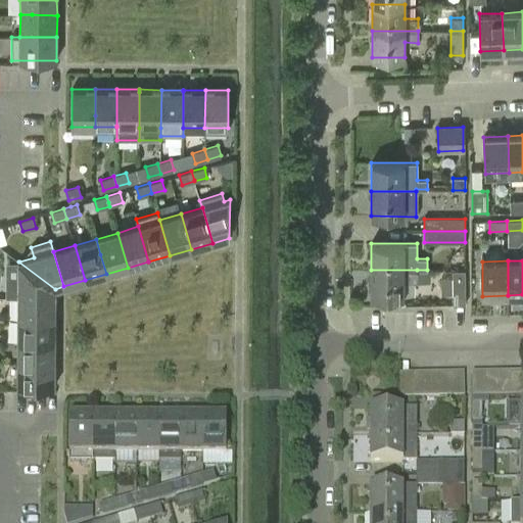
[(6,278),(6,298),(18,298),(18,297),(55,298),(55,289),(18,262),(18,263),(18,278),(6,278)]
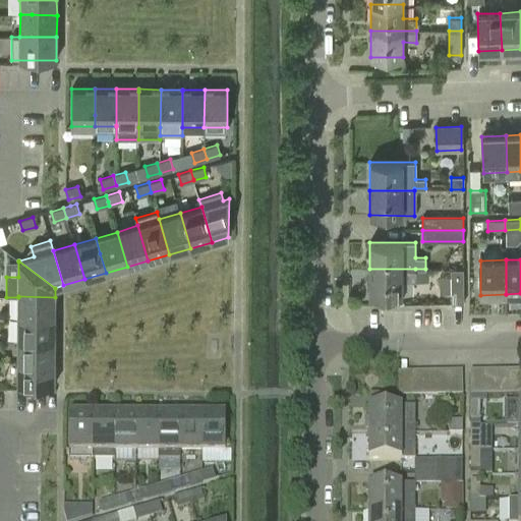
[(369,269),(369,296),(381,296),(402,296),(402,281),(415,281),(415,269),(369,269)]
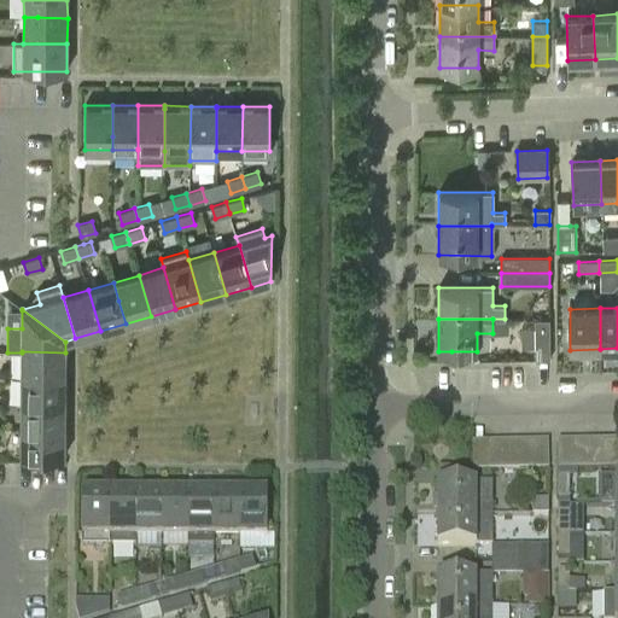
[(535,328),(535,360),(549,360),(549,320),(535,320),(535,328)]
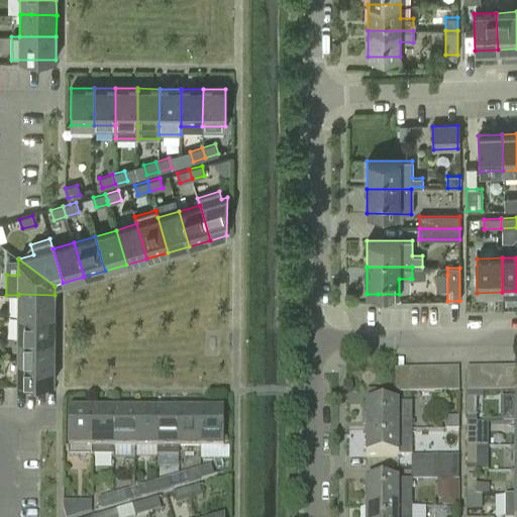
[(18,295),(17,316),(45,316),(54,316),(55,295),(18,294),(18,295)]
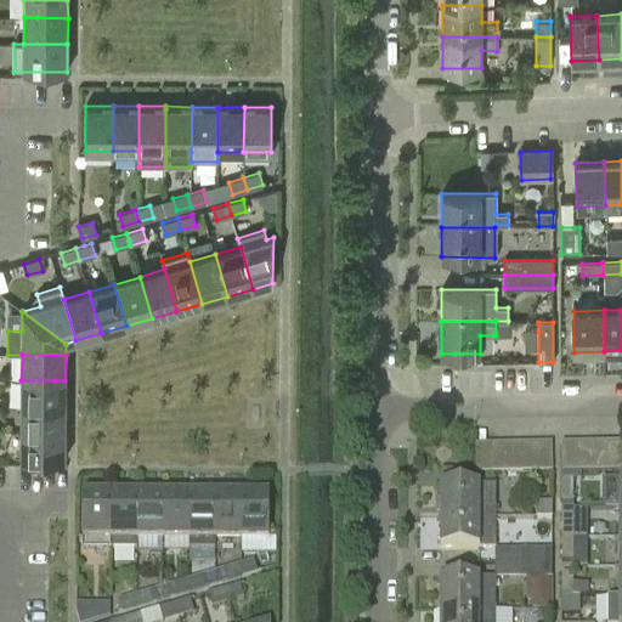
[(21,380),(21,407),(43,407),(64,407),(64,380),(55,380),(21,380)]
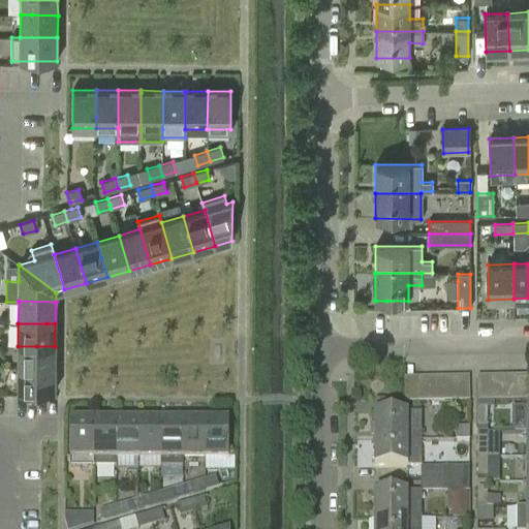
[(18,346),(18,368),(33,368),(55,369),(55,346),(36,346),(18,346)]
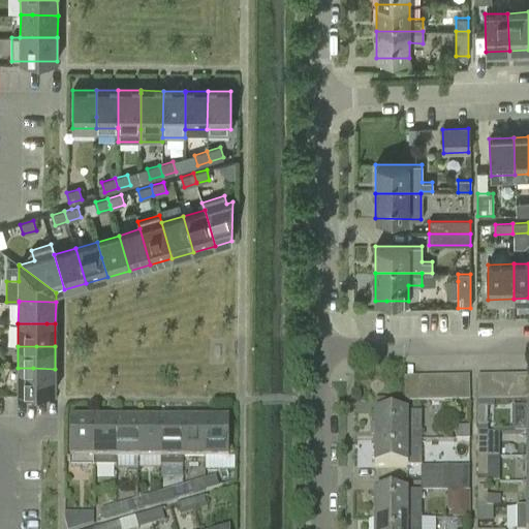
[(18,368),(18,392),(55,392),(55,369),(33,368),(18,368)]
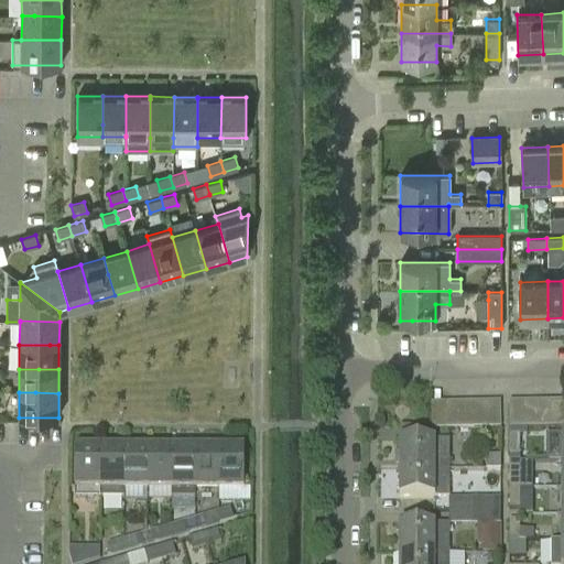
[(522,402),(509,403),(509,427),(522,427),(522,402)]
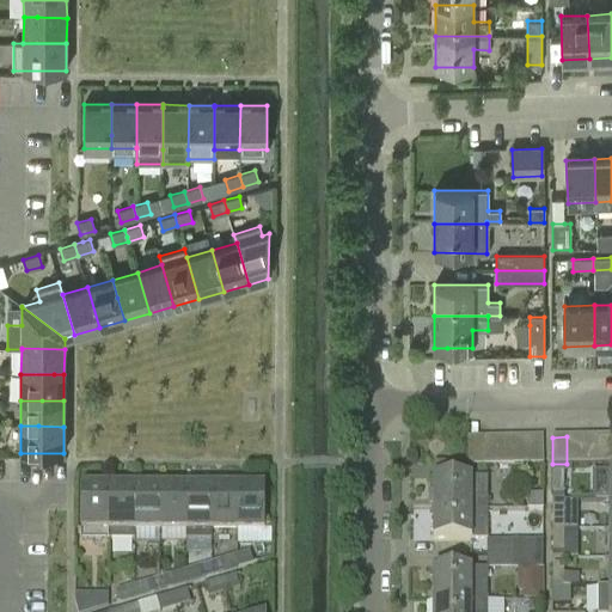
[(567,436),(567,464),(582,464),(582,436),(567,436)]
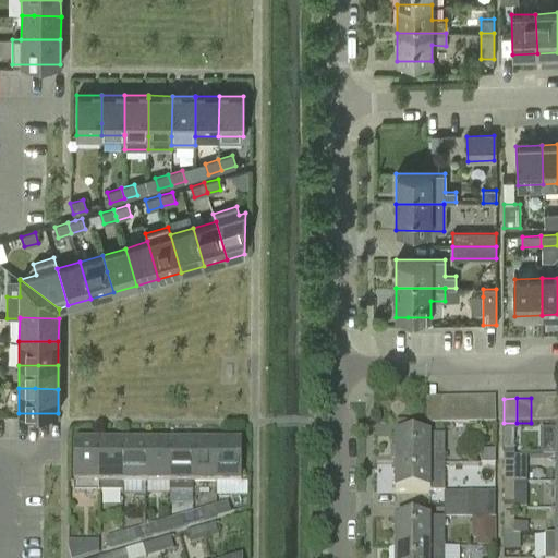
[(531,398),(531,423),(544,423),(544,398),(531,398)]
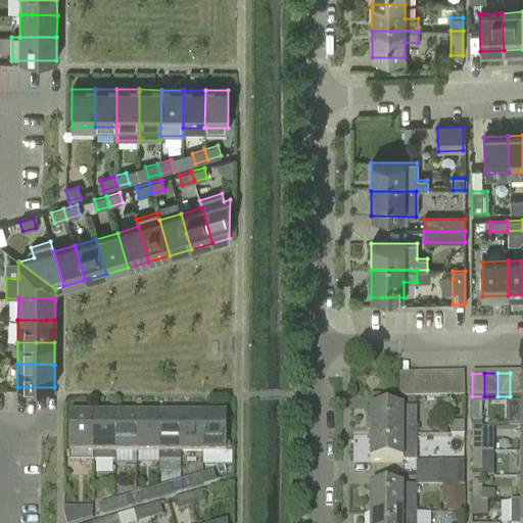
[(510,373),(510,396),(522,396),(522,373),(510,373)]
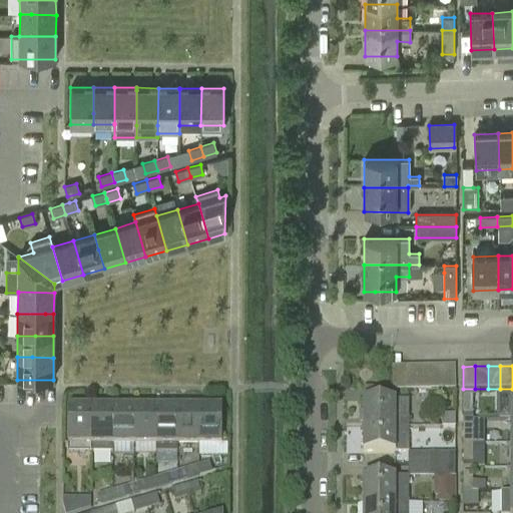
[(417,368),(417,391),(430,391),(430,367),(417,368)]
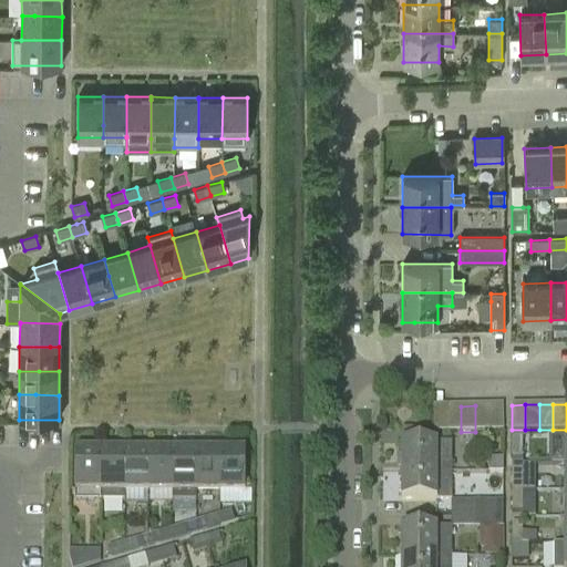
[(475,405),(475,432),(488,431),(488,405),(475,405)]
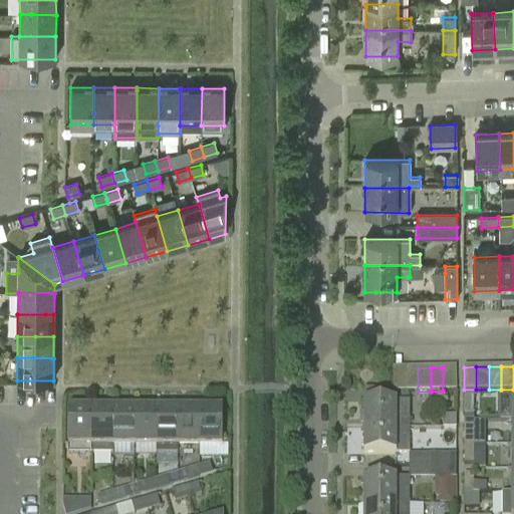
[(443,367),(443,391),(456,391),(456,367),(443,367)]
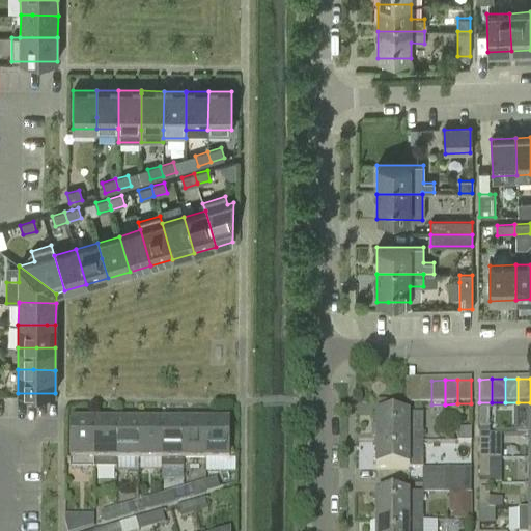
[(419,381),(406,381),(407,404),(419,404),(419,381)]
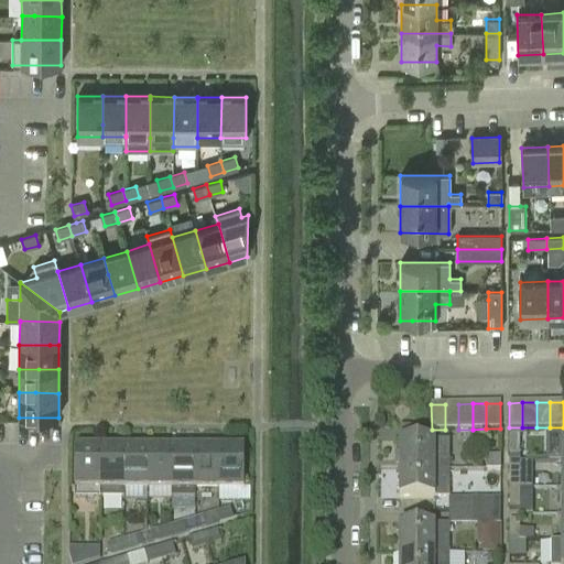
[(458,404),(445,404),(445,430),(458,430),(458,404)]
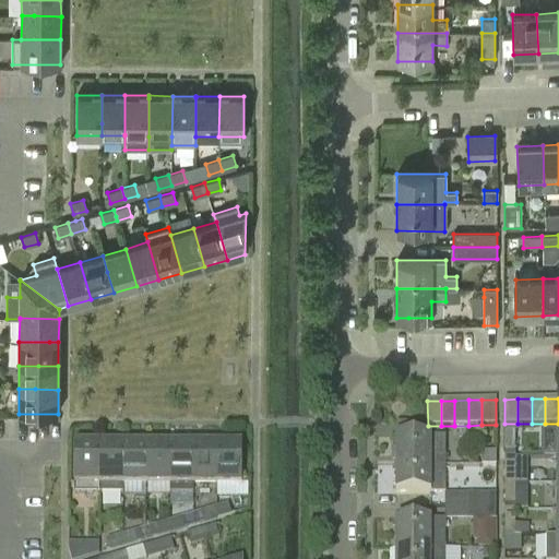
[(504,432),(504,453),(514,453),(514,432),(504,432)]
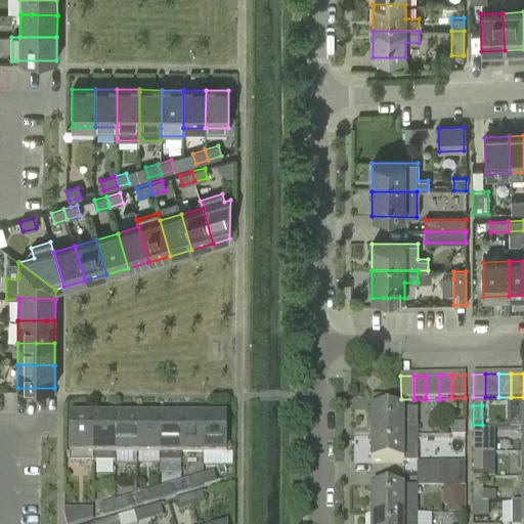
[(370,410),(370,437),(417,437),(417,410),(370,410)]
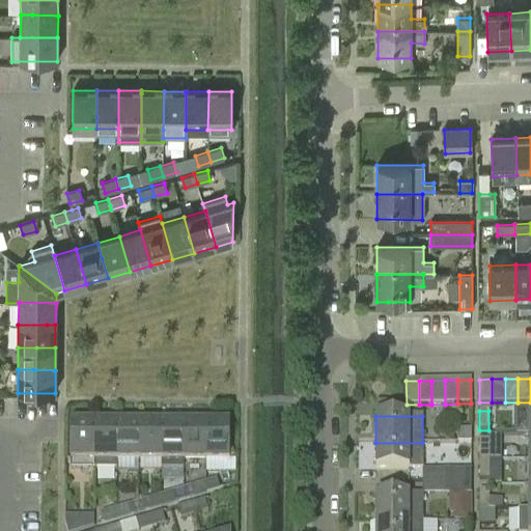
[(71,423),(71,470),(93,470),(94,425),(94,423),(71,423)]
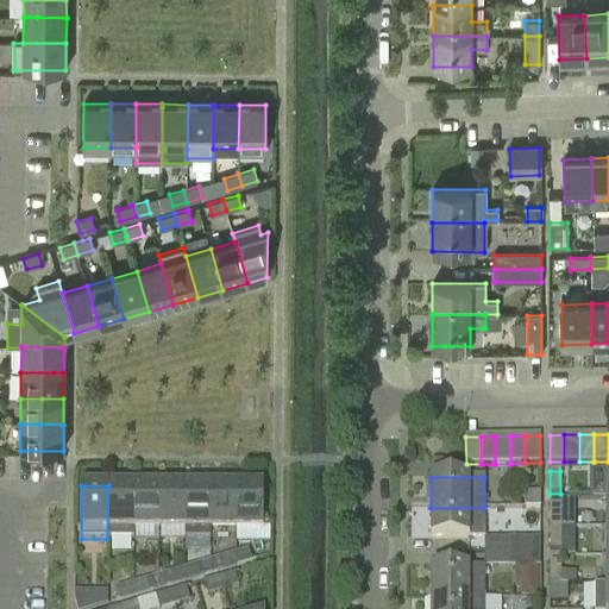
[(108,488),(107,539),(133,539),(133,529),(133,503),(133,485),(108,485),(108,488)]
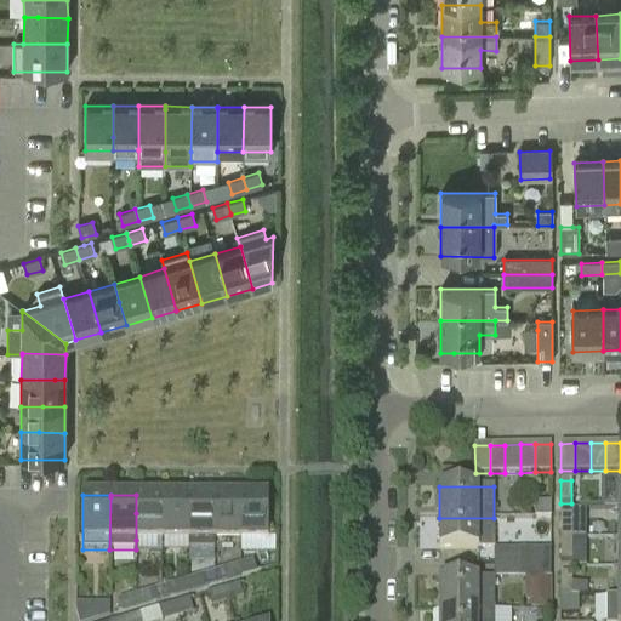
[(136,513),(136,540),(163,540),(163,536),(163,495),(136,495),(136,513)]
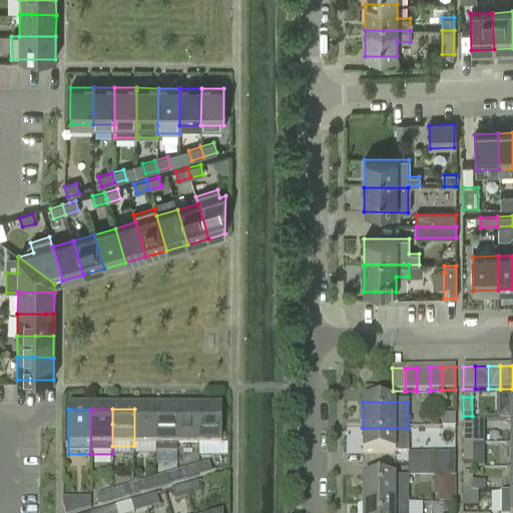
[(134,443),(134,446),(155,447),(155,425),(155,409),(134,409),(134,443)]
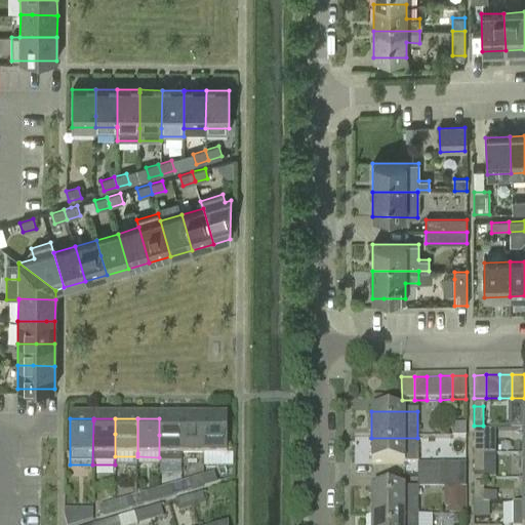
[(159,457),(159,465),(182,466),(182,457),(182,450),(182,418),(159,418),(159,435),(159,457)]
